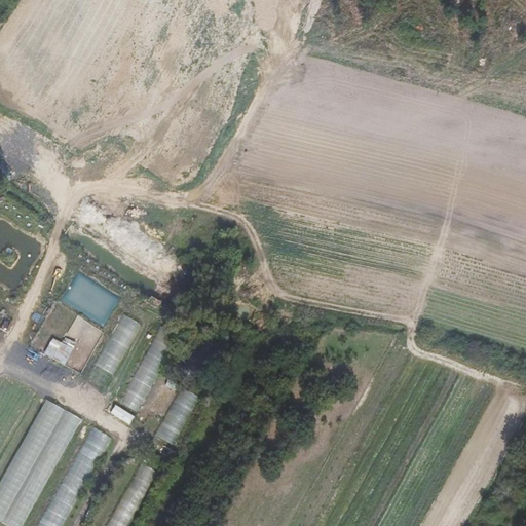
[(109,387),(140,323),(120,313),(89,378),(109,387)]
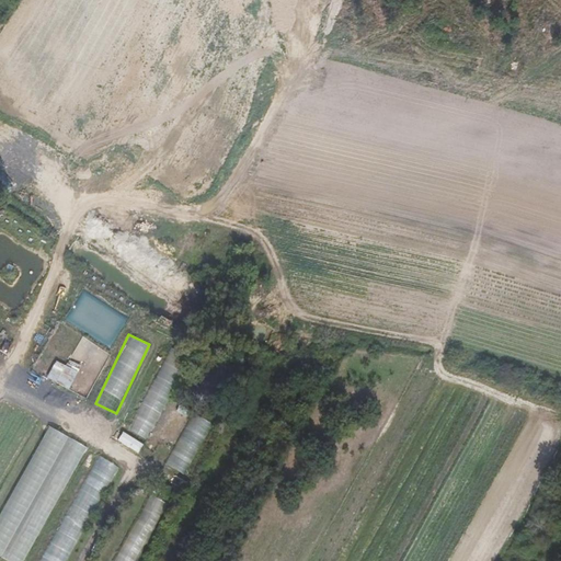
[(145,421),(156,425),(186,359),(167,351),(130,430),(139,434),(145,421)]
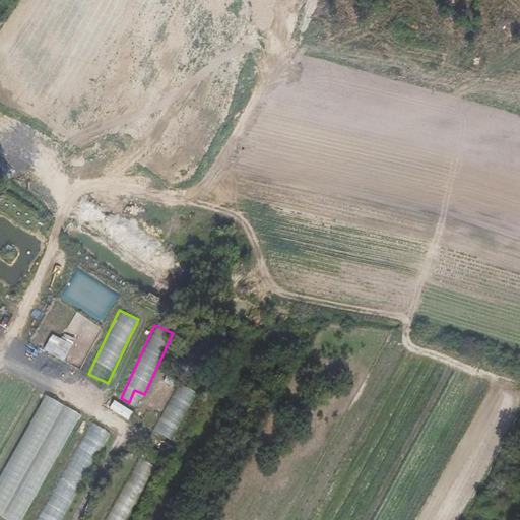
[(155,432),(174,439),(195,391),(177,383),(155,432)]
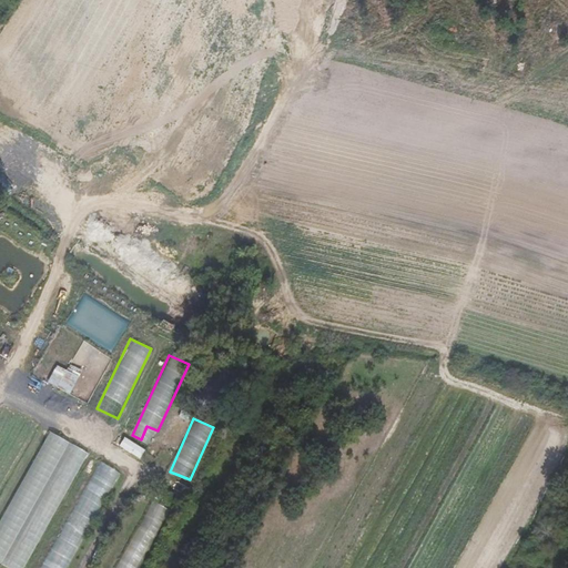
[(123,438),(119,447),(140,458),(144,449),(123,438)]
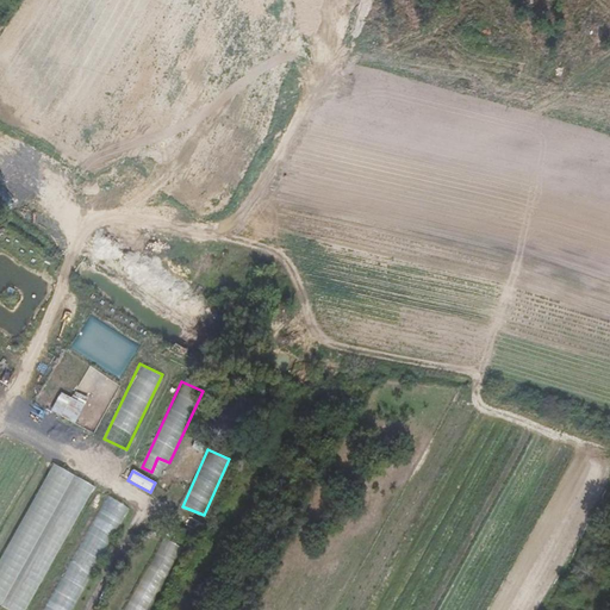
[(103,495),(47,609),(74,609),(125,504),(103,495)]
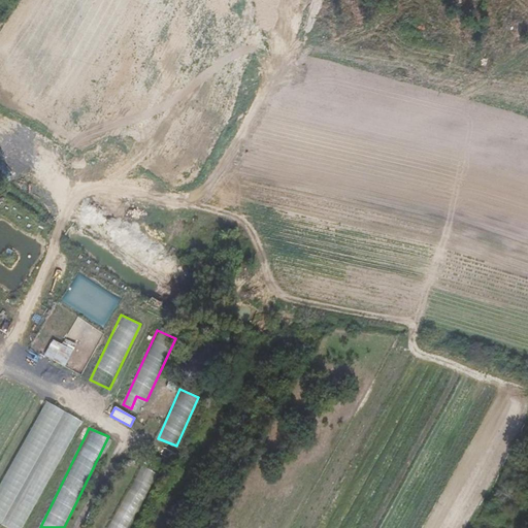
[(142,465),(105,527),(127,527),(158,474),(142,465)]
